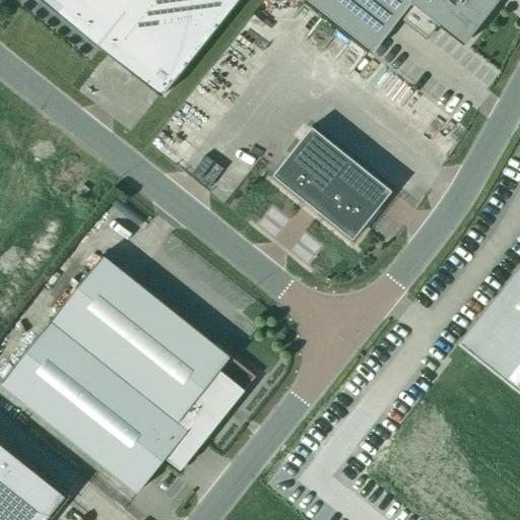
[(238,0),(40,0),(160,96),(238,0)]
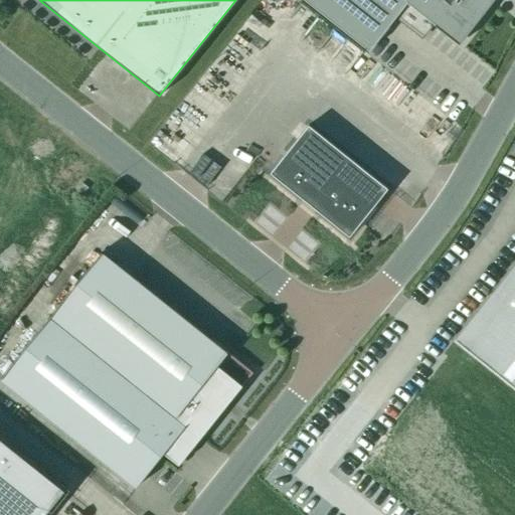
[(304,0),(369,51),(406,3),(457,42),(490,0),(304,0)]
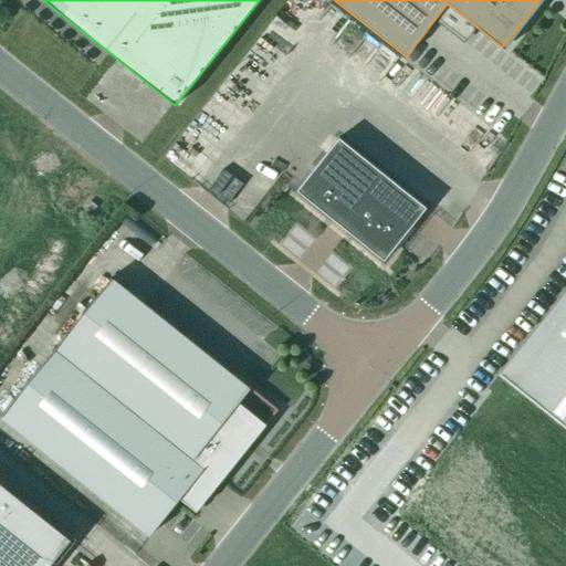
[(384,260),(426,208),(338,138),(297,190),(384,260)]
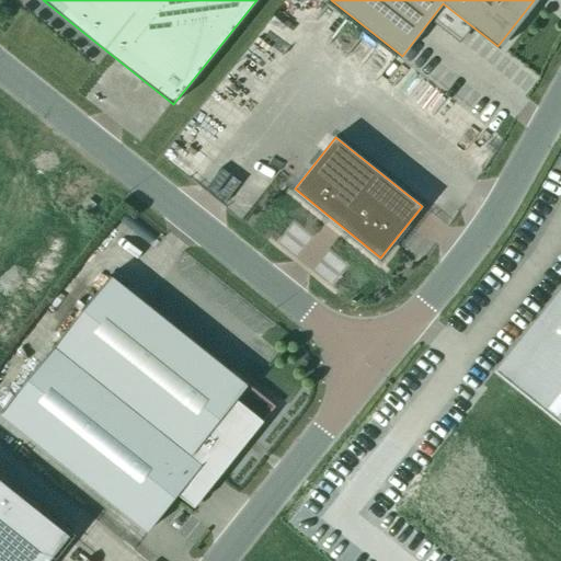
[(275,407),(110,275),(0,412),(0,413),(148,531),(178,494),(194,507),(275,407)]
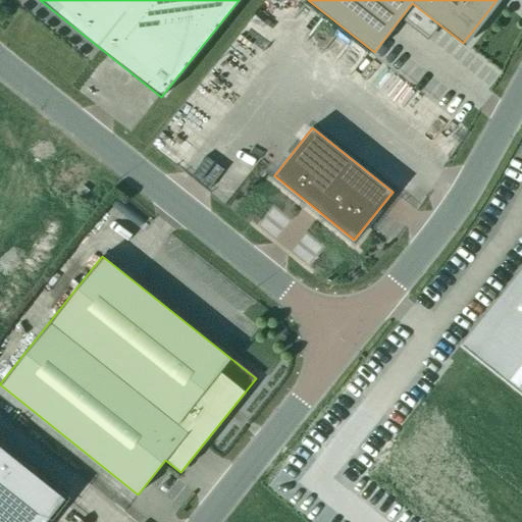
[(521,268),(461,345),(521,393),(521,268)]
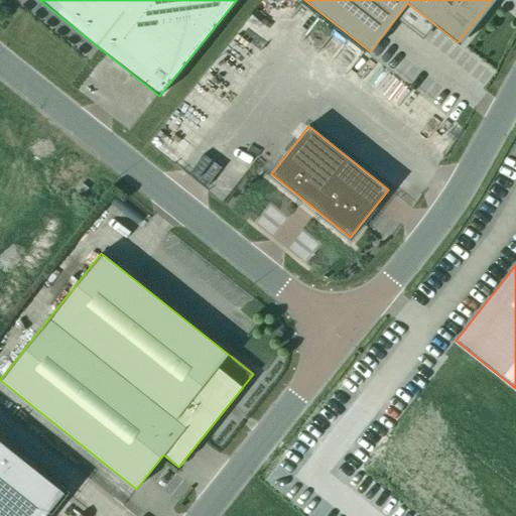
[(0,440),(0,515),(44,515),(63,492),(0,440)]
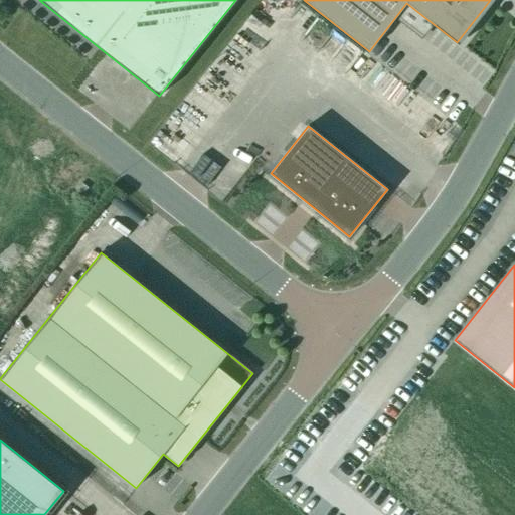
All buildings are outlined.
